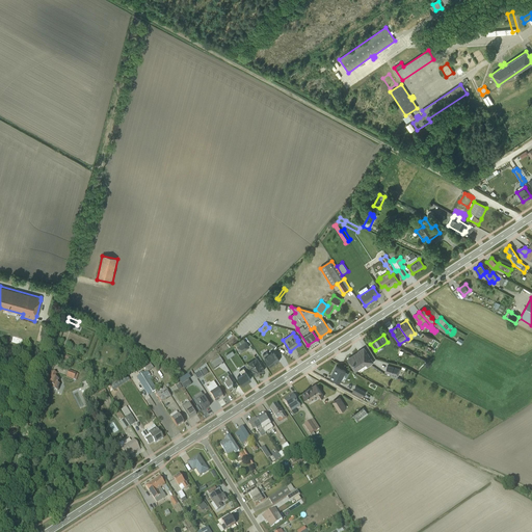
[(240,352),(249,347),(245,341),(244,341),(243,339),(235,344),(237,346),(236,347),(240,352)]
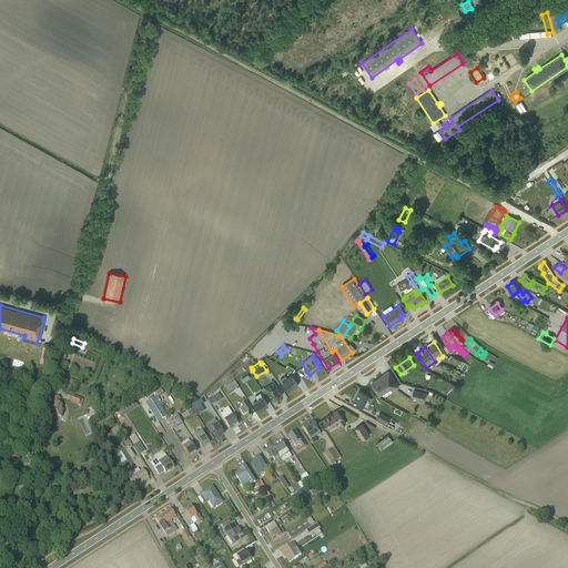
[(398,388),(388,372),(382,375),(383,376),(371,384),(379,396),(391,389),(392,392),(398,388)]
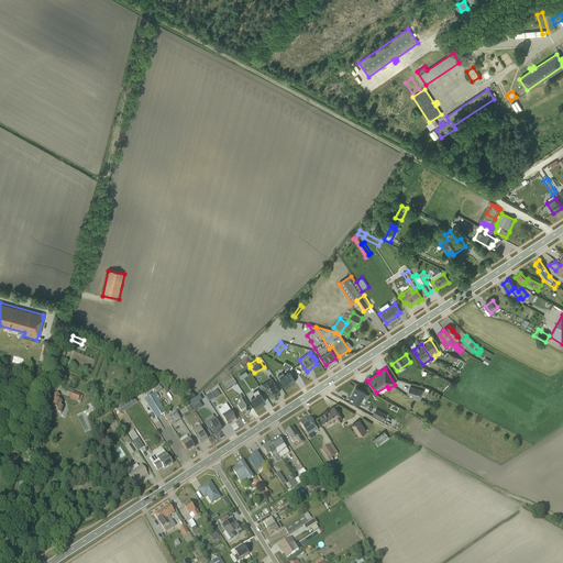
[(289,386),(296,382),(289,373),(288,374),(287,373),(284,375),(283,373),(277,376),(285,387),(289,385),(289,386)]
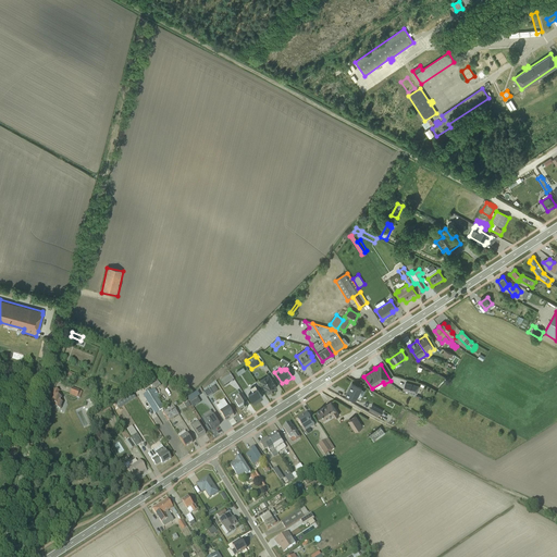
[(66,379),(75,383),(78,376),(69,372),(66,379)]
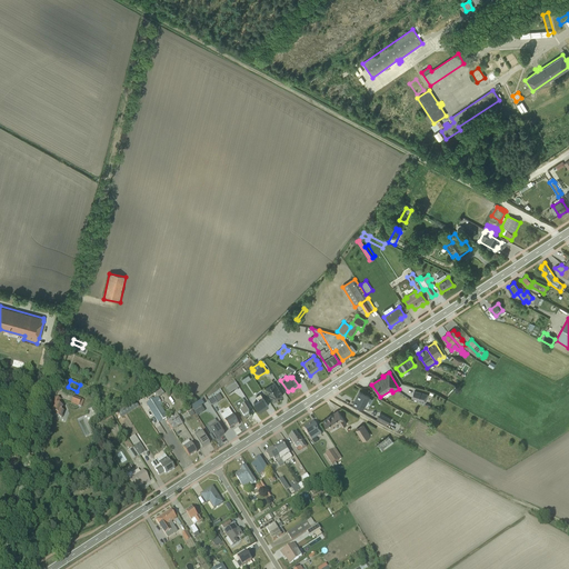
[(279,398),(282,396),(273,382),(265,389),(273,402),(277,400),(279,398)]
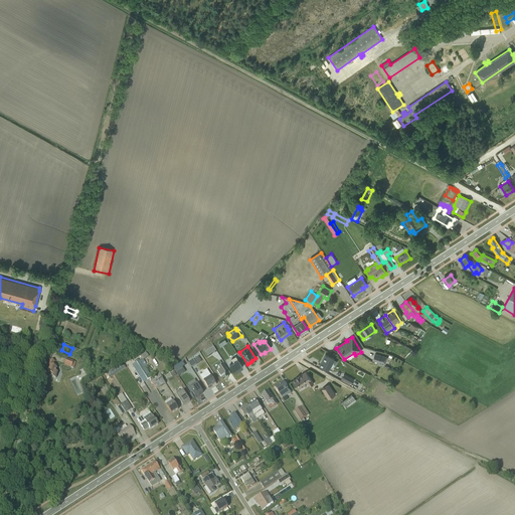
[(138,352),(142,359),(143,360),(148,357),(143,348),(138,352)]
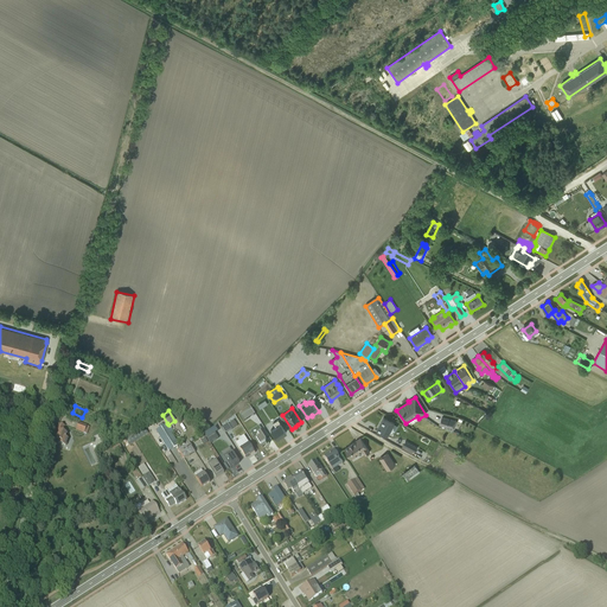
[(376,430),(388,436),(391,430),(394,432),(397,427),(394,425),(383,417),(376,430)]
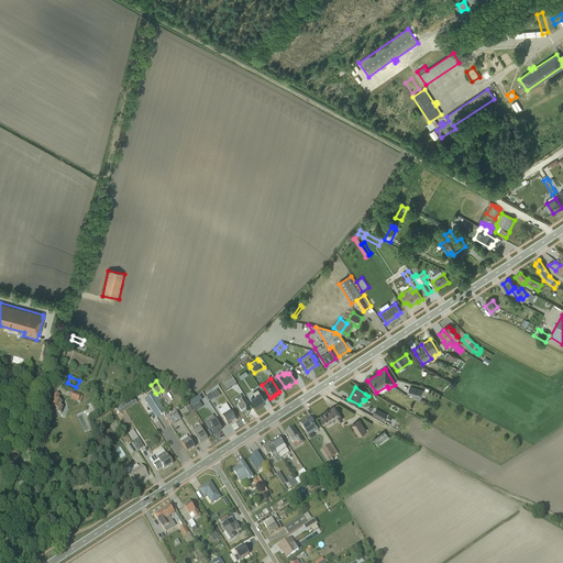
[(423,390),(409,387),(407,395),(409,395),(408,397),(420,400),(420,399),(421,399),(423,390)]
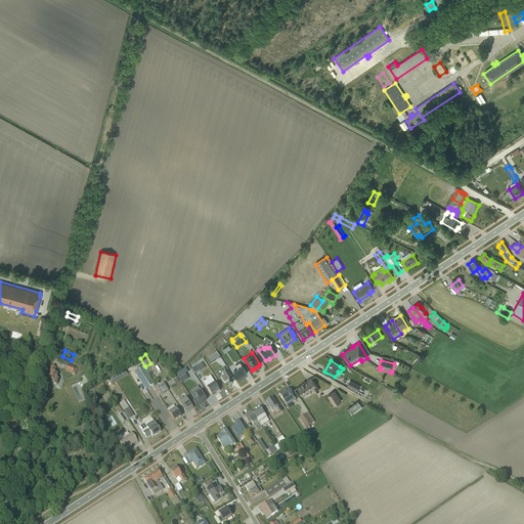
[(75,375),(77,368),(75,367),(68,364),(64,372),(72,375),(73,374),(75,375)]
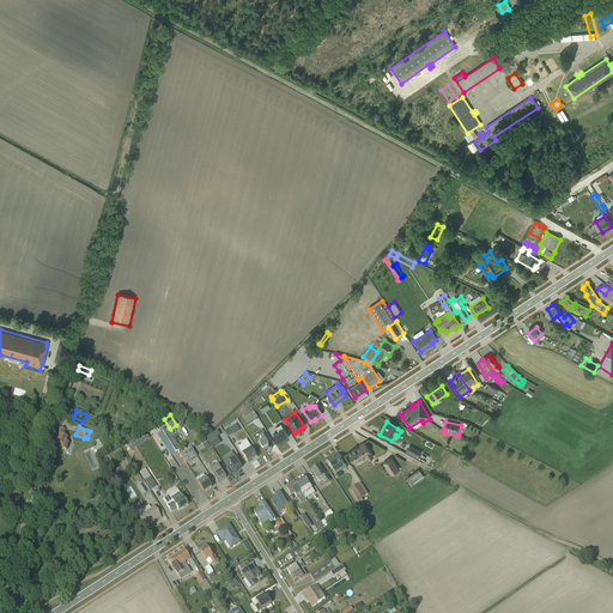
[(58,448),(66,451),(70,443),(67,443),(68,438),(64,436),(65,430),(59,428),(56,434),(59,435),(55,443),(59,444),(58,448)]
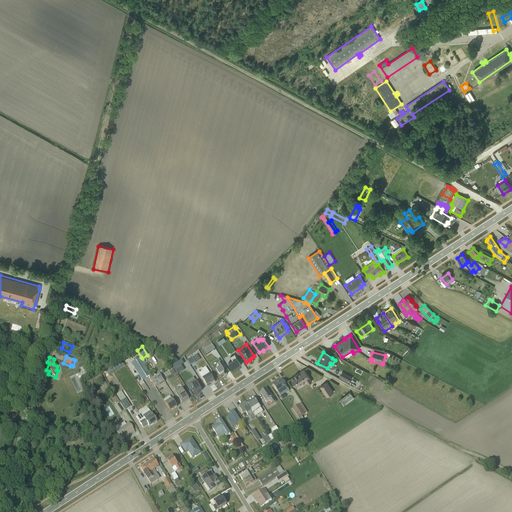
[(142,358),(141,357),(140,358),(139,358),(131,364),(142,381),(150,376),(144,366),(146,365),(142,358)]
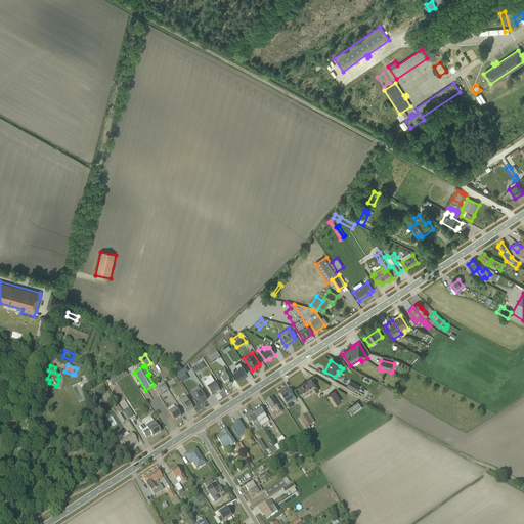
[(232,383),(233,383),(223,368),(216,374),(224,386),(225,385),(227,387),(227,386),(232,383)]
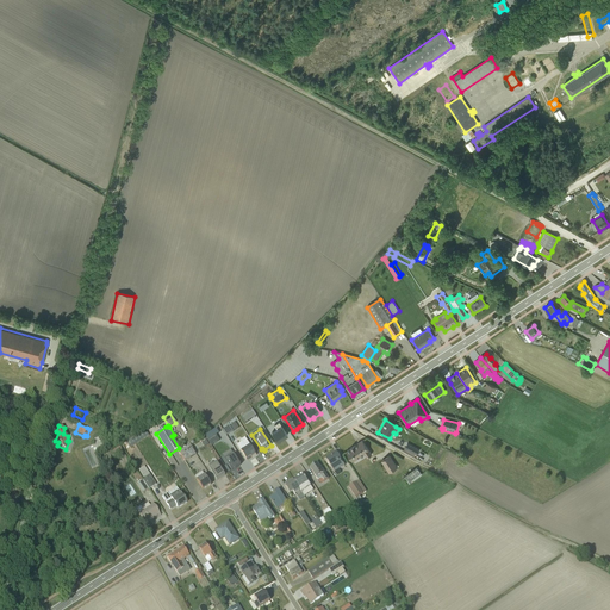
[(113,437),(123,441),(123,439),(118,436),(120,431),(116,430),(113,437)]
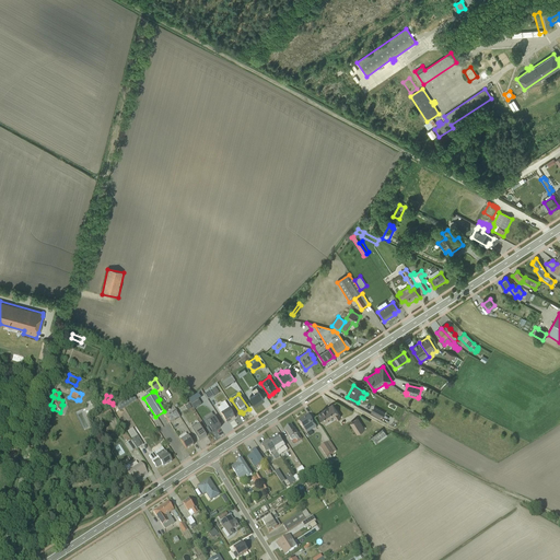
[(191,404),(194,408),(201,404),(198,399),(191,404)]
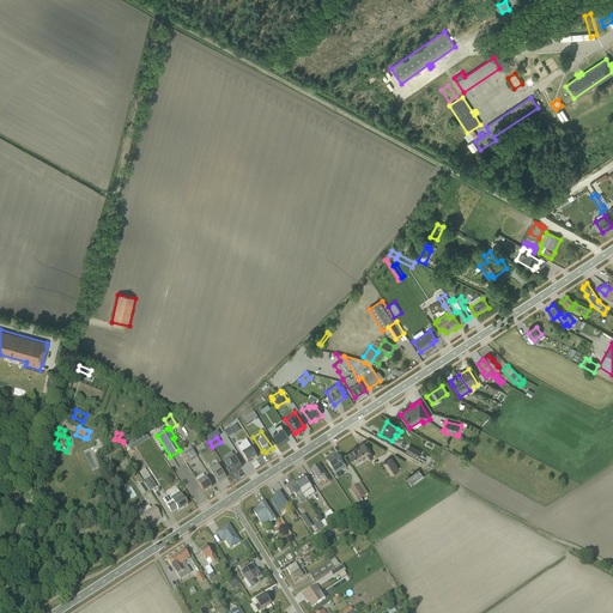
[(243,445),(238,448),(248,462),(252,460),(253,461),(258,457),(247,441),(242,443),(243,445)]
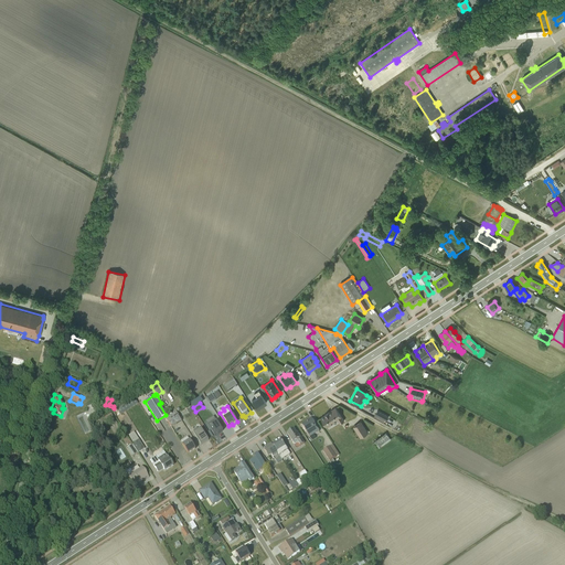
[(171,428),(182,422),(176,412),(171,415),(168,408),(166,409),(170,416),(166,418),(171,428)]
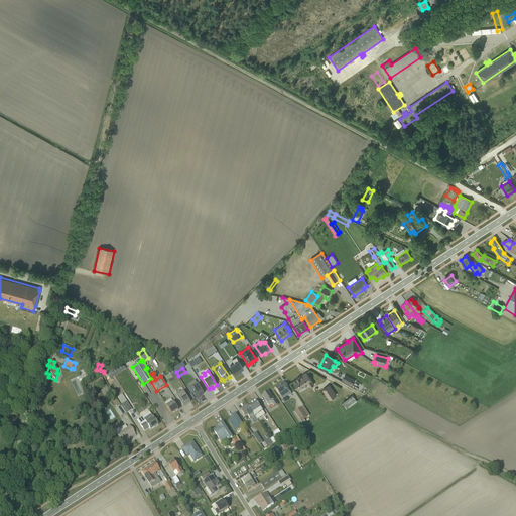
[(314,385),(306,373),(302,375),(302,376),(300,377),(296,379),(296,380),(292,382),(298,391),(304,386),(305,387),(306,387),(307,387),(308,387),(308,386),(308,385),(308,384),(310,387),(314,385)]
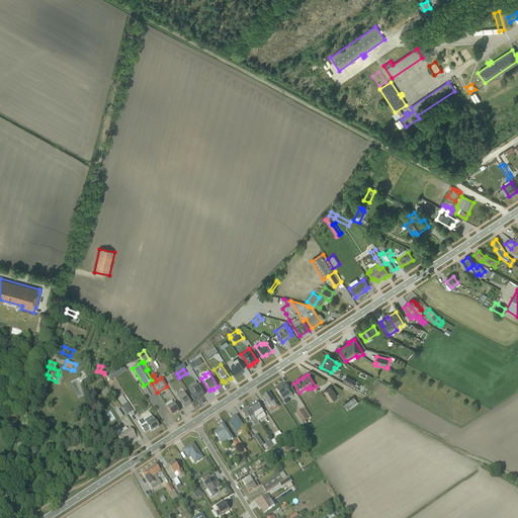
[(342,382),(351,387),(353,384),(354,385),(356,382),(345,377),(342,382)]
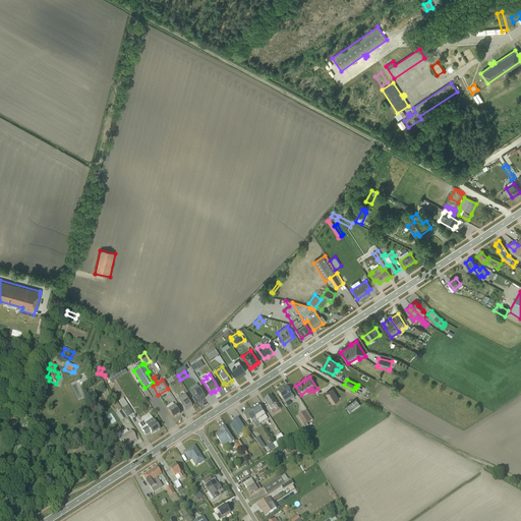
[(96,385),(96,384),(83,391),(87,396),(95,391),(94,390),(98,388),(98,387),(101,385),(102,386),(104,385),(102,382),(96,385)]
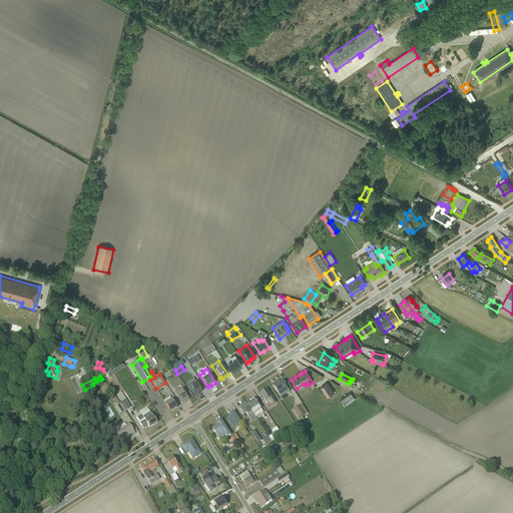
[(195,397),(202,391),(196,383),(193,379),(186,383),(189,388),(195,397)]
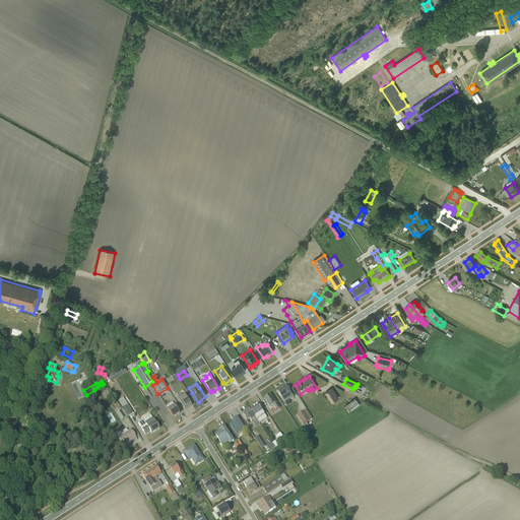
[(285,403),(294,397),(286,385),(277,391),(285,403)]
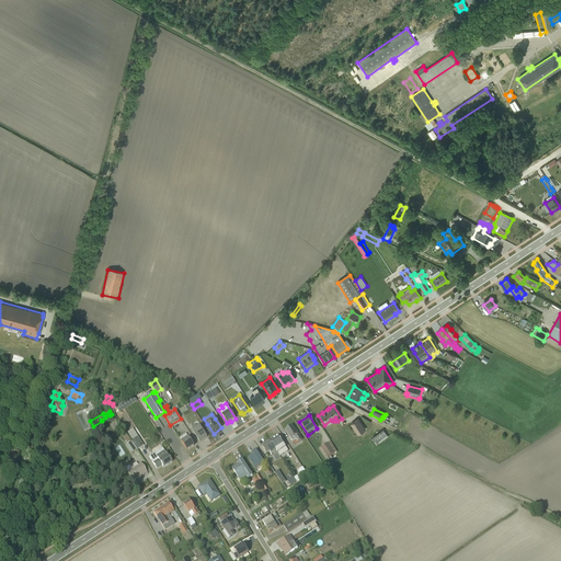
[(357,435),(365,430),(358,420),(351,424),(357,435)]
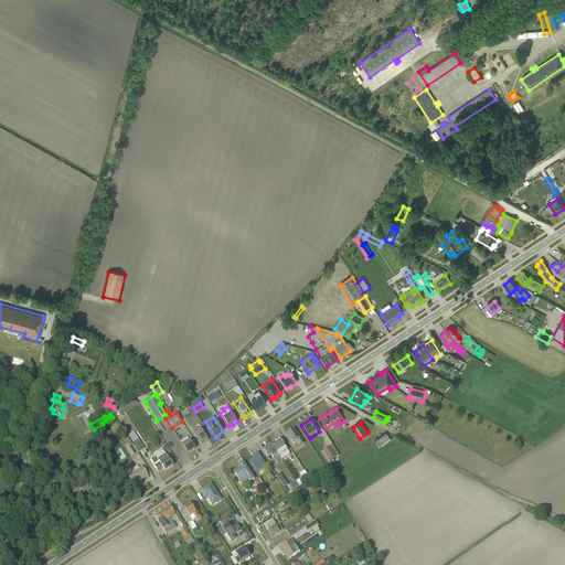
[(103,433),(106,438),(109,436),(106,430),(103,425),(99,427),(103,433)]
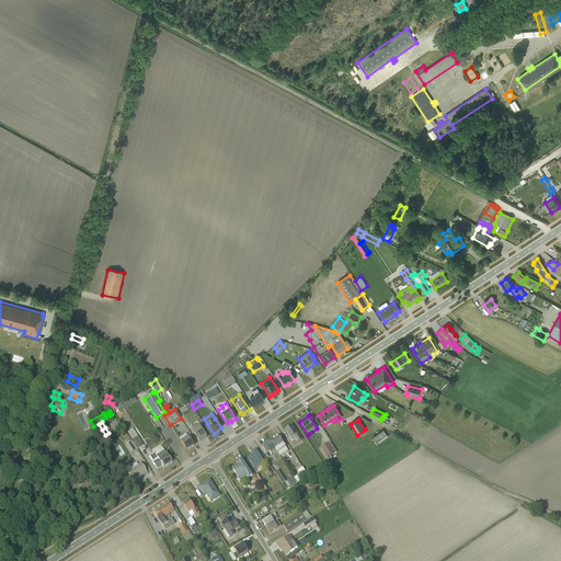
[(199,442),(207,437),(199,426),(192,431),(199,442)]
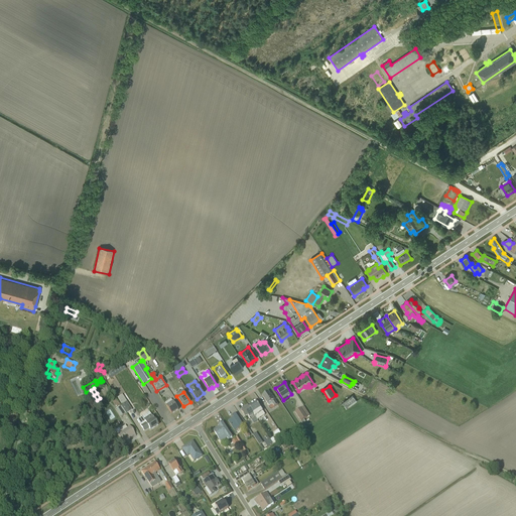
[(274,407),(278,405),(271,395),(270,395),(268,392),(262,396),(269,406),(272,404),(274,407)]
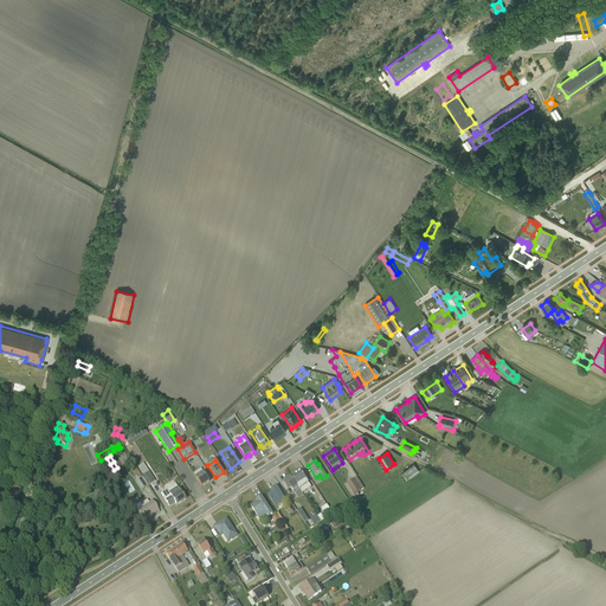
[(150,484),(159,479),(155,476),(152,477),(143,464),(137,468),(143,476),(142,476),(148,487),(149,485),(149,487),(152,485),(150,484)]
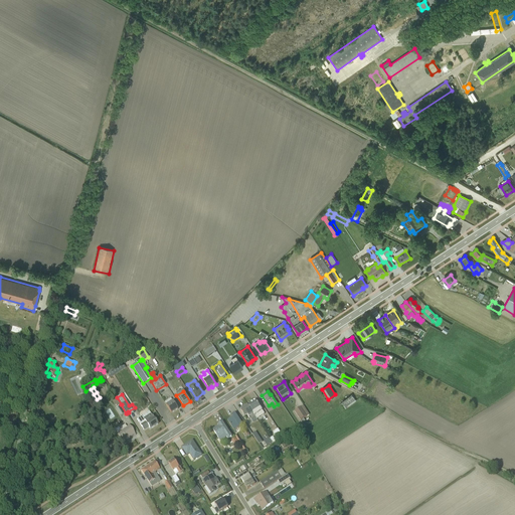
[(357,400),(352,394),(341,402),(346,408),(357,400)]
